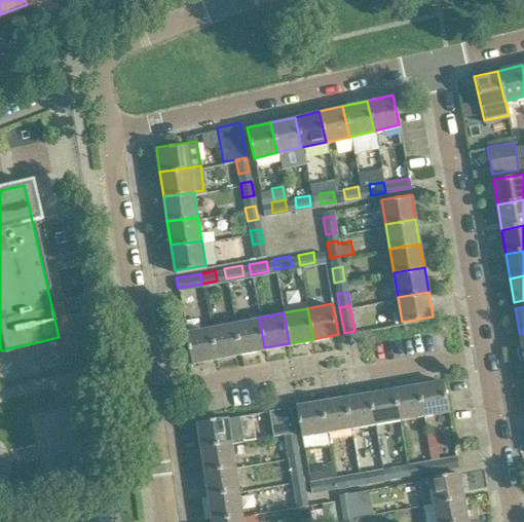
[(264,347),(259,318),(234,322),(240,352),(264,347)]
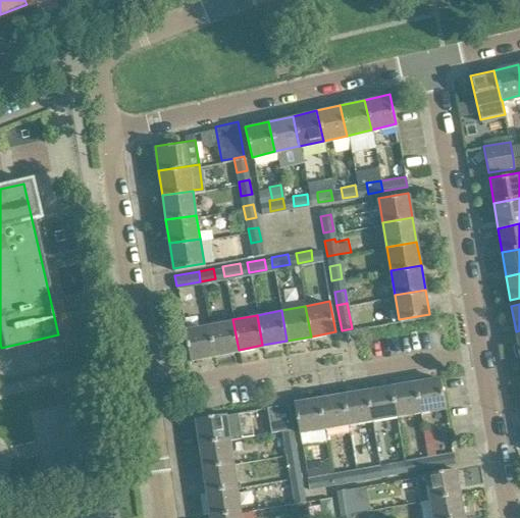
[(239,350),(232,319),(209,324),(214,354),(239,350)]
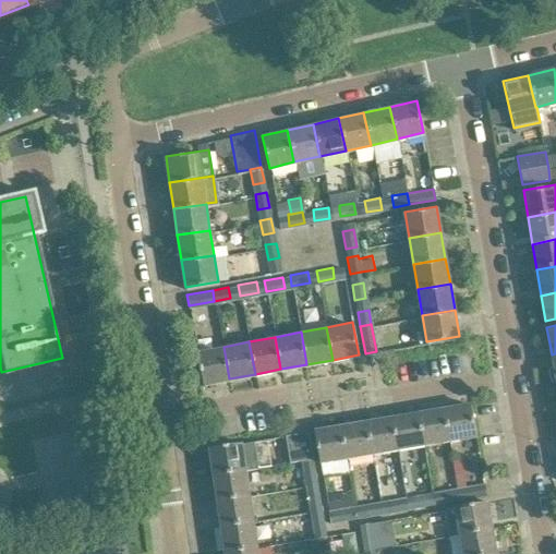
[(229,378),(224,347),(196,351),(203,384),(229,378)]
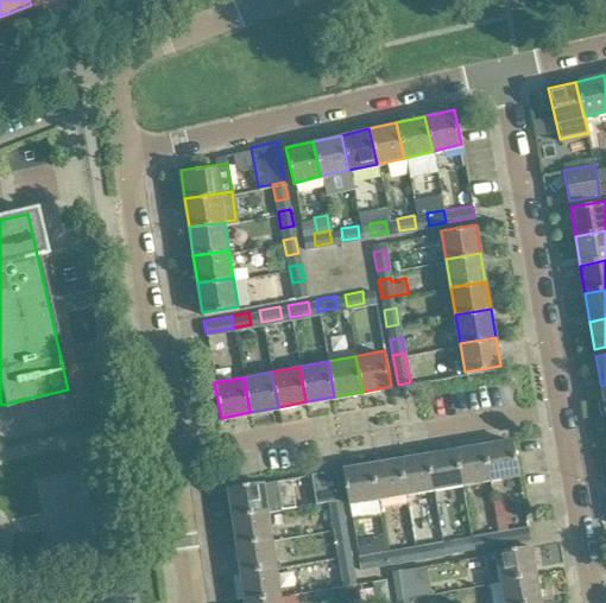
[(490,478),(518,474),(512,438),(484,443),(490,478)]
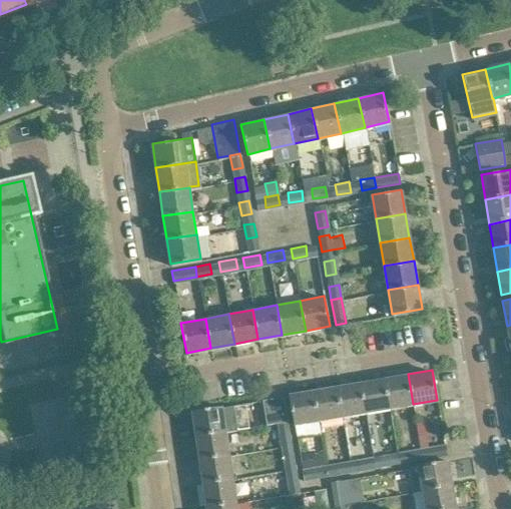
[(408,374),(384,378),(389,408),(413,404),(408,374)]
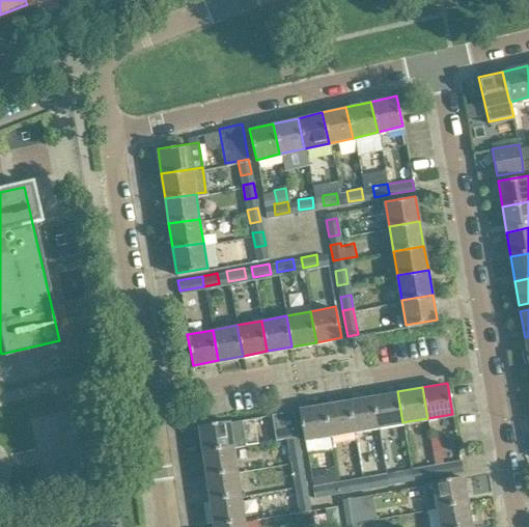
[(397,391),(373,395),(378,426),(402,422),(397,391)]
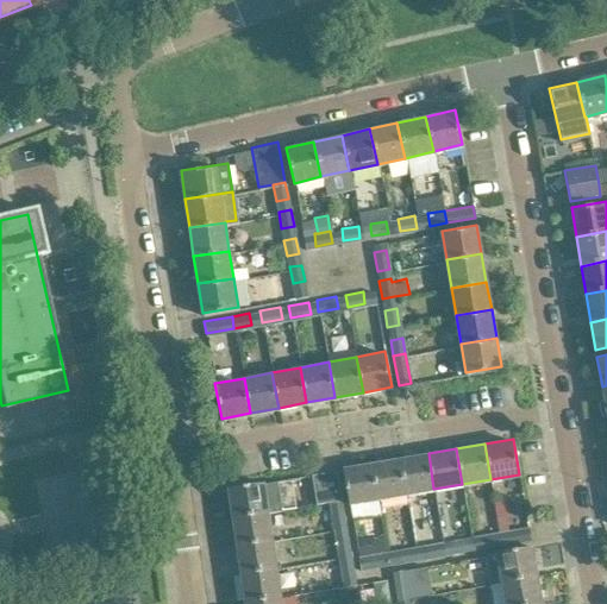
[(433,489),(429,453),(400,458),(406,494),(433,489)]
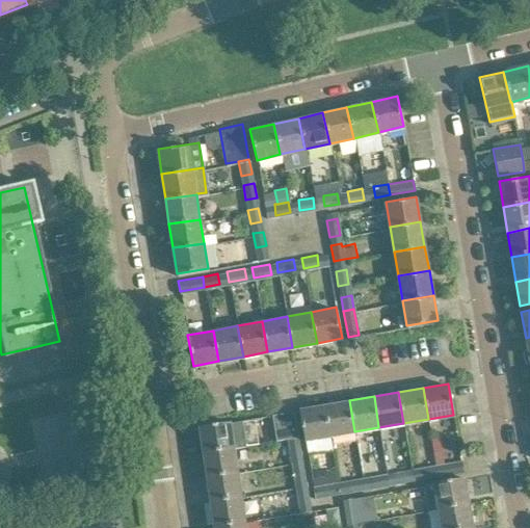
[(349,400),(324,404),(329,436),(354,431),(349,400)]
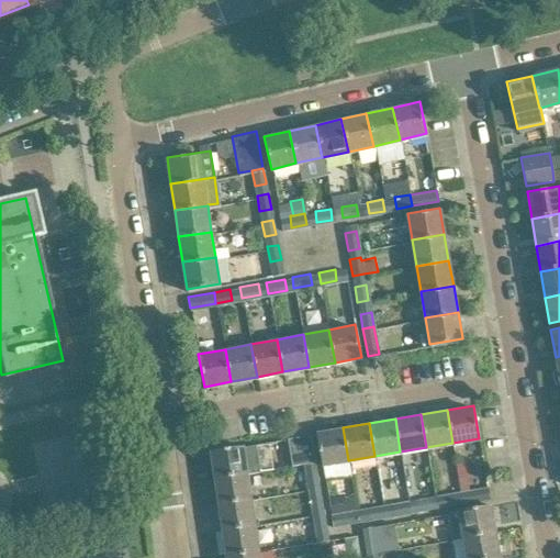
[(348,460),(343,427),(316,432),(322,465),(348,460)]
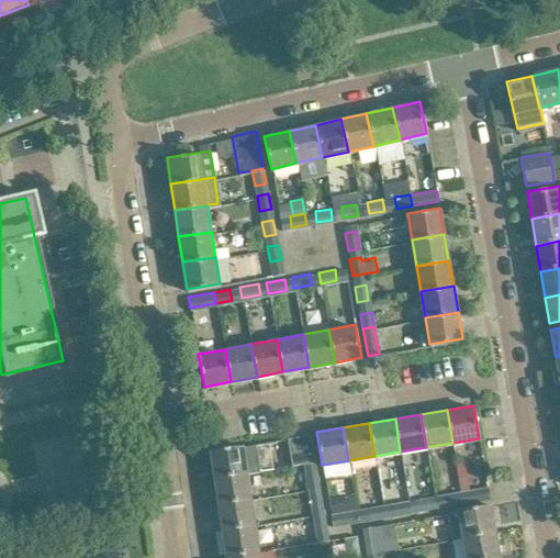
[(310,433),(290,436),(294,465),(303,462),(314,461),(310,433)]
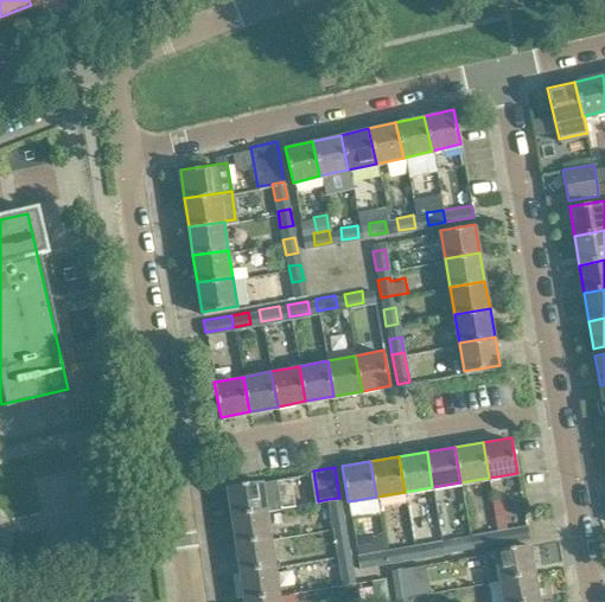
[(279,501),(275,478),(227,485),(231,513),(267,508),(279,506),(279,501)]
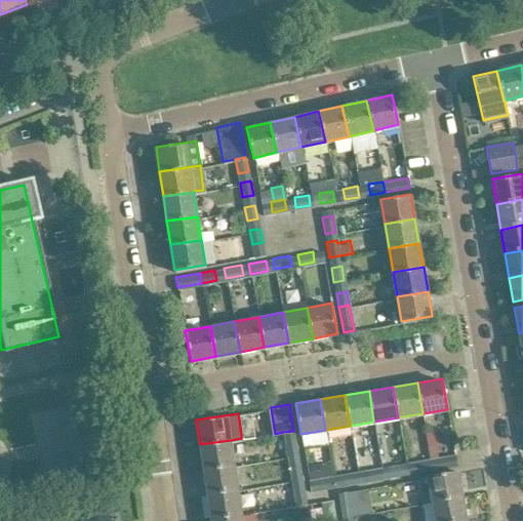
[(293,431),(283,432),(286,446),(296,444),(293,431)]
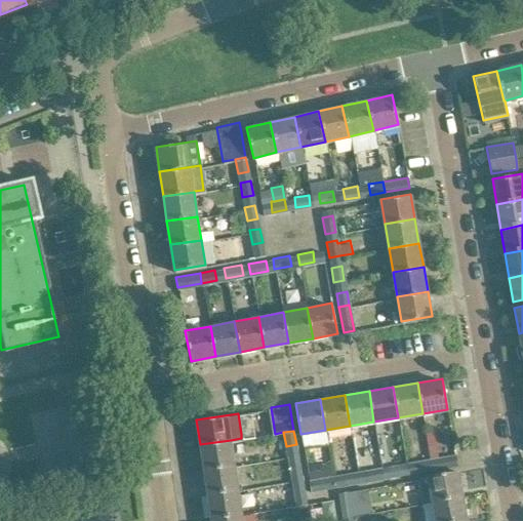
[(234,465),(231,440),(200,444),(203,469),(234,465)]
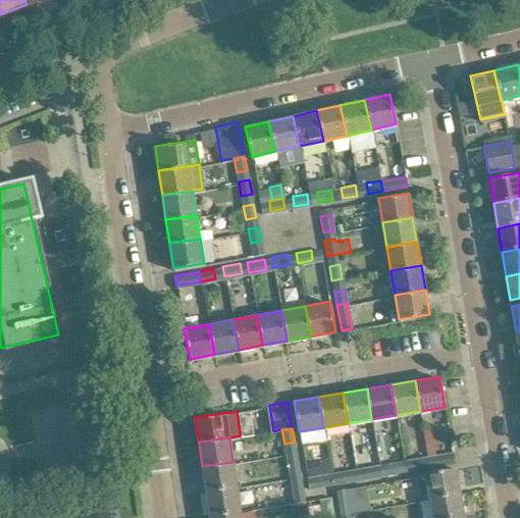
[(453,451),(427,455),(429,466),(454,461),(453,451)]
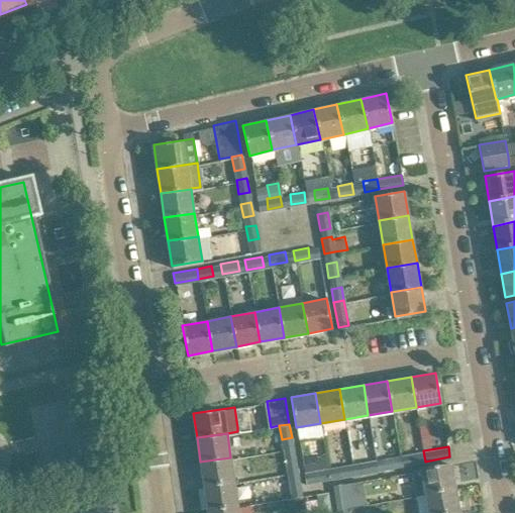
[(283,448),(286,464),(296,462),(293,447),(283,448)]
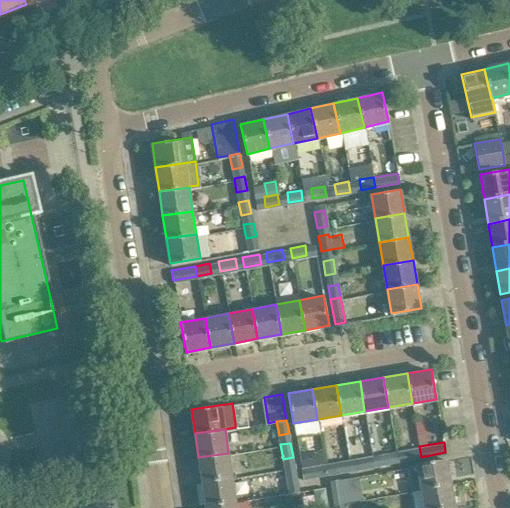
[(419,446),(405,449),(407,459),(421,457),(419,446)]
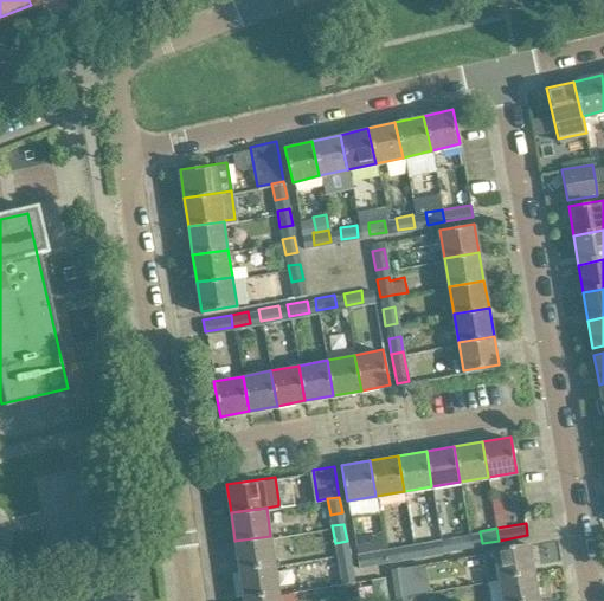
[(453,536),(451,536),(454,548),(470,545),(468,532),(454,536),(453,536)]
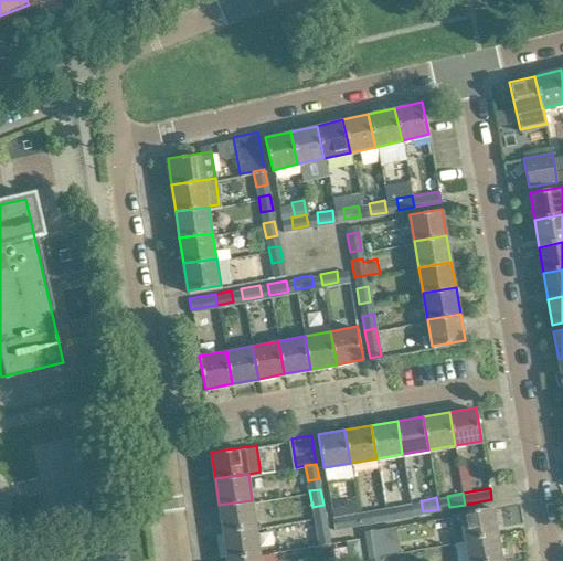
[(223,531),(256,526),(252,500),(219,505),(223,531)]
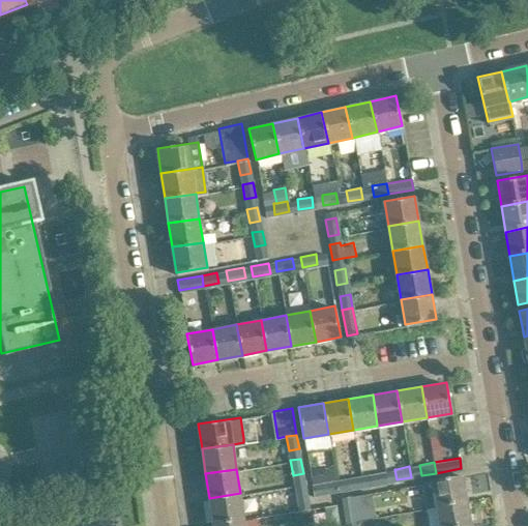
[(385,470),(371,473),(373,484),(387,481),(385,470)]
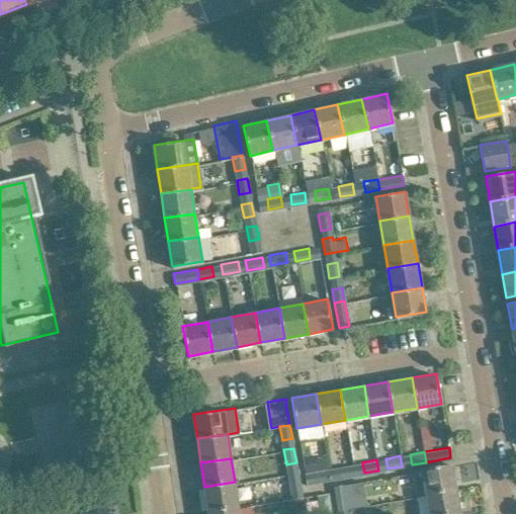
[(352,463),(338,466),(339,478),(353,475),(352,463)]
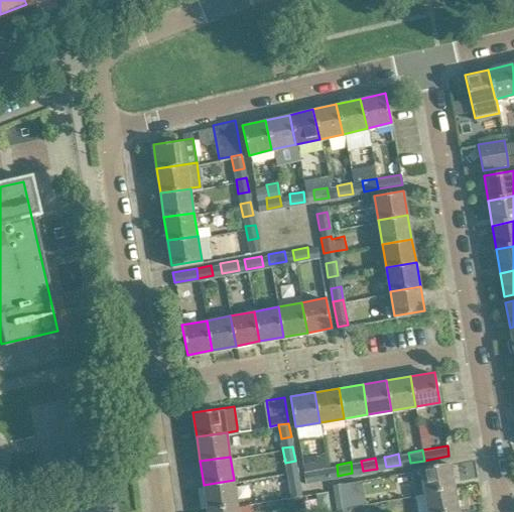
[(455,486),(450,462),(409,469),(413,493),(424,491),(455,486)]
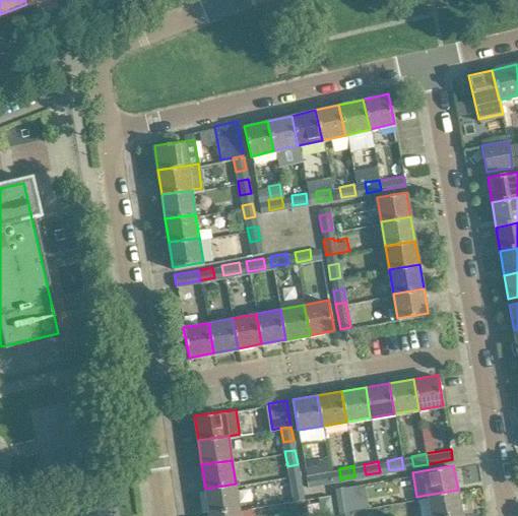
[(331,480),(329,469),(314,472),(316,484),(331,480)]
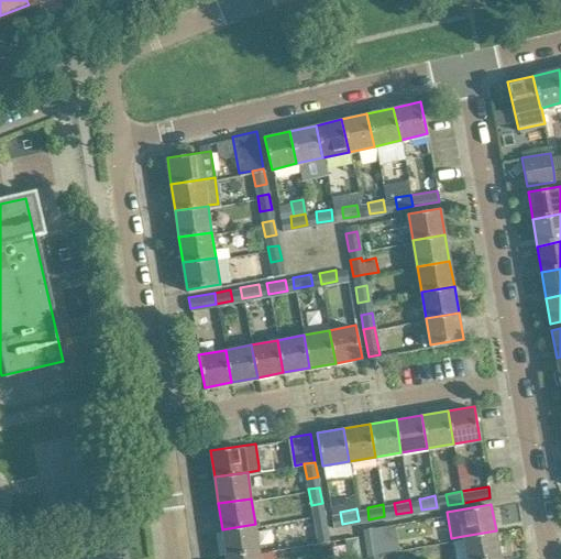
[(325,514),(314,515),(316,532),(327,529),(325,514)]
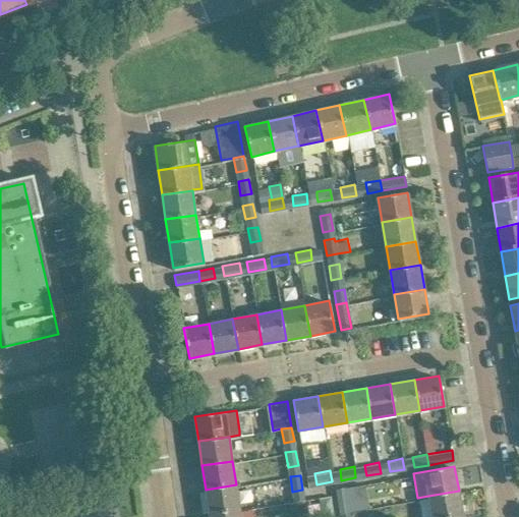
[(210,514),(239,509),(236,484),(206,490),(210,514)]
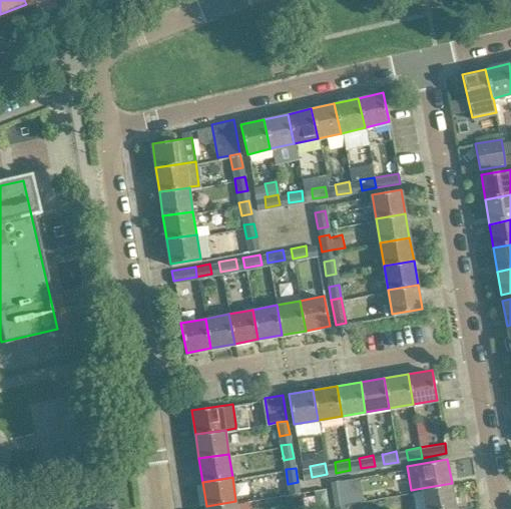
[(344,502),(340,477),(329,479),(333,504),(344,502)]
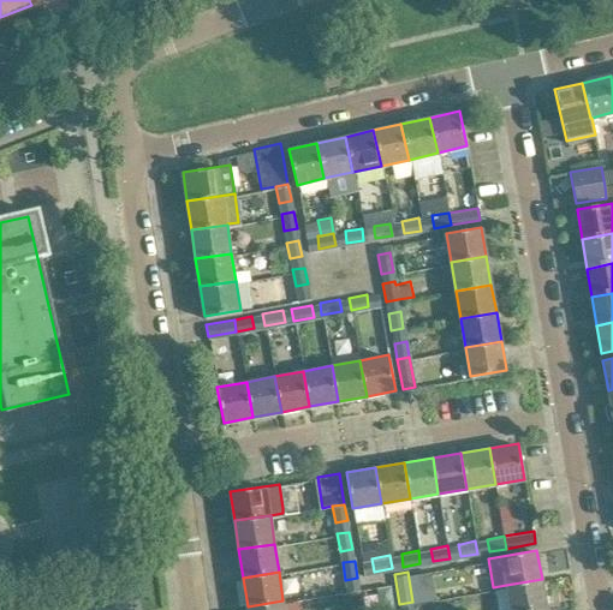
[(533,609),(547,608),(542,579),(506,585),(510,609),(533,609)]
